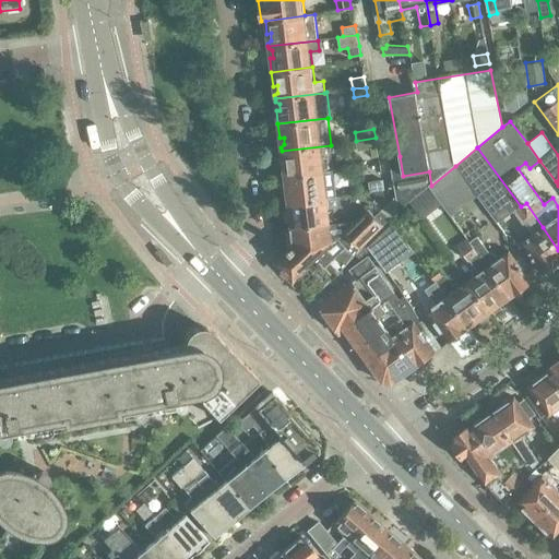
[(373,156),(379,156),(376,138),(356,141),(358,150),(371,147),(373,156)]
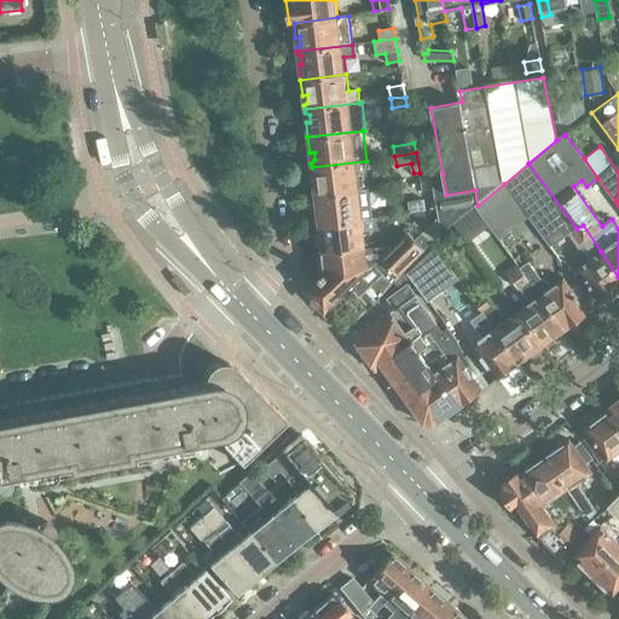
[(369,161),(366,161),(312,167),(312,171),(317,173),(317,180),(313,180),(314,196),(372,190),(369,161)]
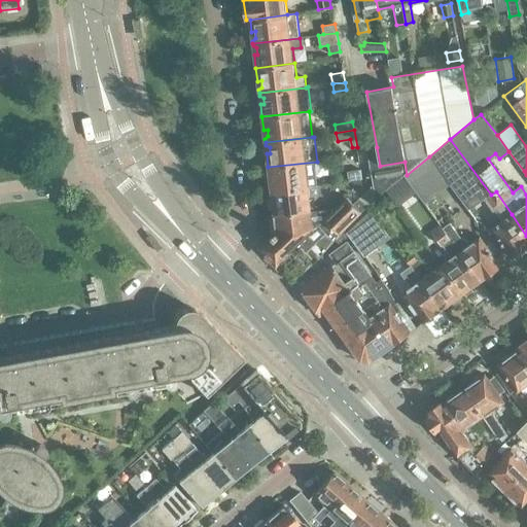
[(429,156),(450,184),(458,196),(469,211),(478,222),(496,209),(503,219),(491,229),(513,257),(515,256),(517,258),(525,252),(523,250),(526,246),(526,236),(512,214),(496,191),(491,195),(450,139),(429,156)]
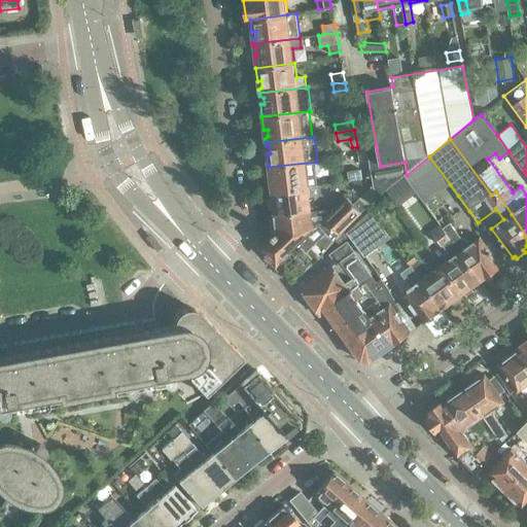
[(377,147),(367,149),(374,184),(359,200),(367,208),(375,200),(385,191),(393,185),(397,182),(406,176),(407,175),(405,162),(380,166),(377,147)]
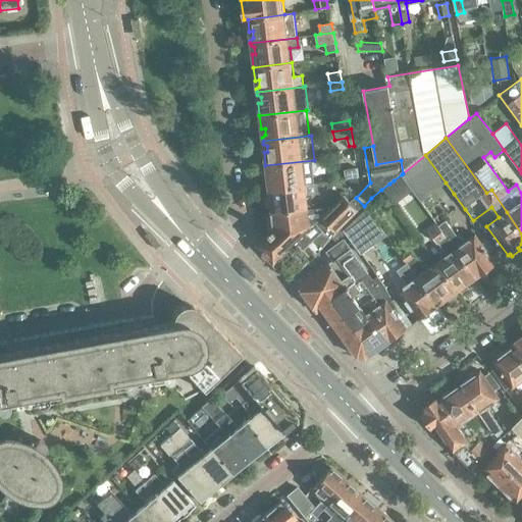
[(425,155),(403,173),(402,174),(406,180),(413,190),(420,201),(446,183),(425,155)]
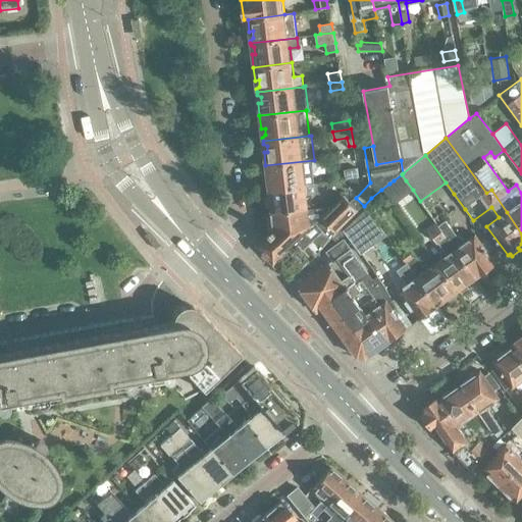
[(268,188),(268,190),(316,184),(317,184),(314,160),(265,165),(267,178),(270,178),(271,185),(268,188)]
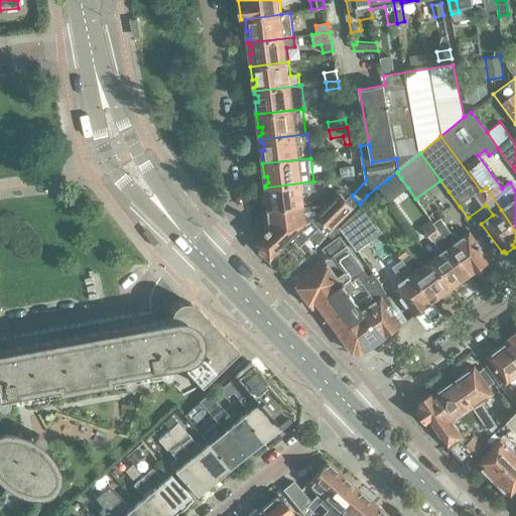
[(355,174),(353,166),(341,168),(342,176),(355,174)]
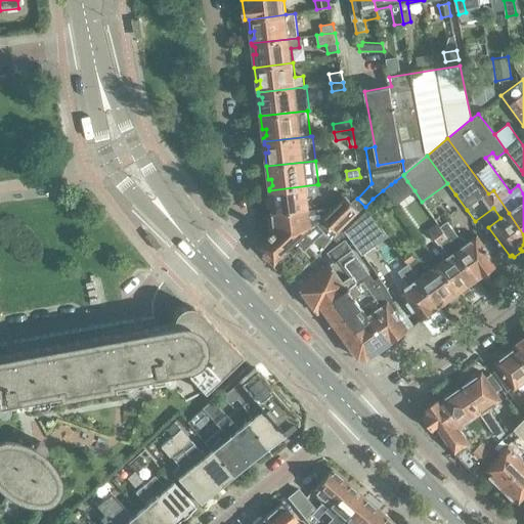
[(391,184),(383,190),(395,206),(415,190),(407,181),(403,175),(395,181),(391,184)]
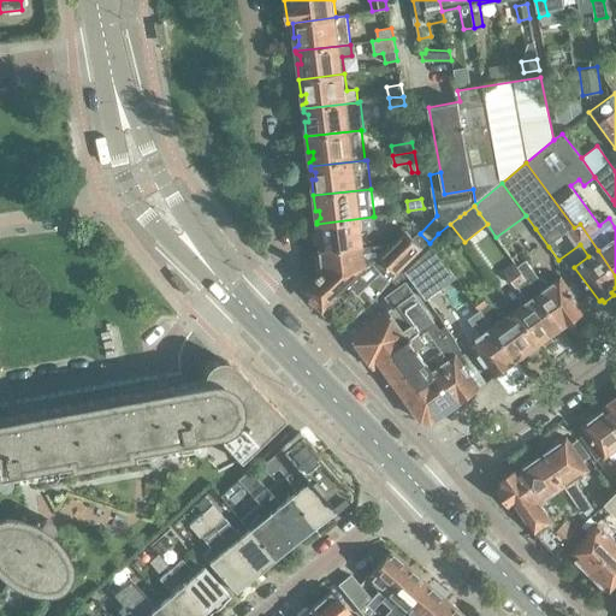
[(374,226),(373,217),(317,224),(318,226),(321,230),(323,236),(318,237),(320,256),(366,252),(365,246),(362,229),(374,226)]
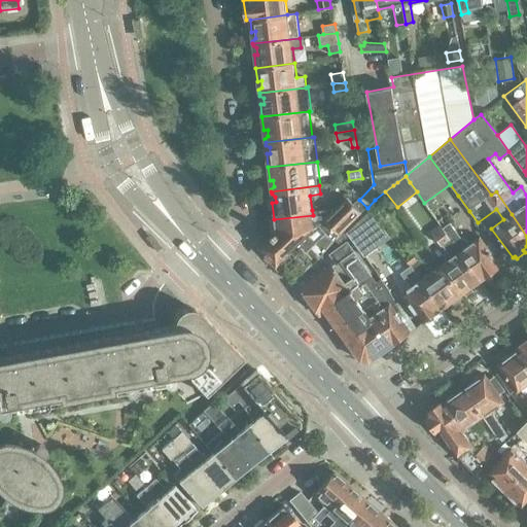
[(292,281),(295,278),(315,259),(334,240),(339,244),(351,236),(346,230),(367,208),(359,200),(354,205),(347,198),(336,208),(312,210),(313,215),(274,219),(271,224),(272,238),(273,239),(262,249),(281,269),(296,254),(292,250),(299,244),(306,251),(284,272),(292,281)]
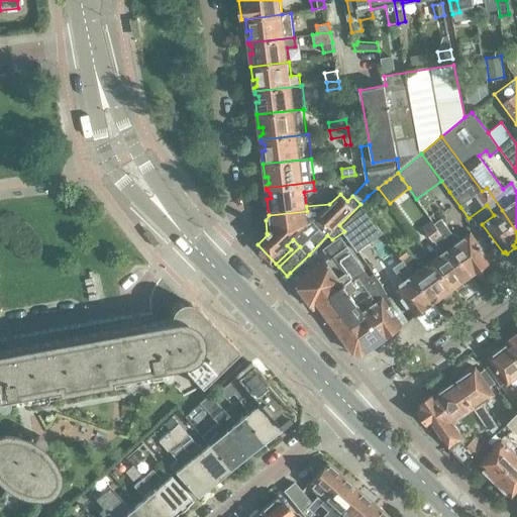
[(339,225),(344,231),(359,250),(383,233),(360,204),(339,225)]
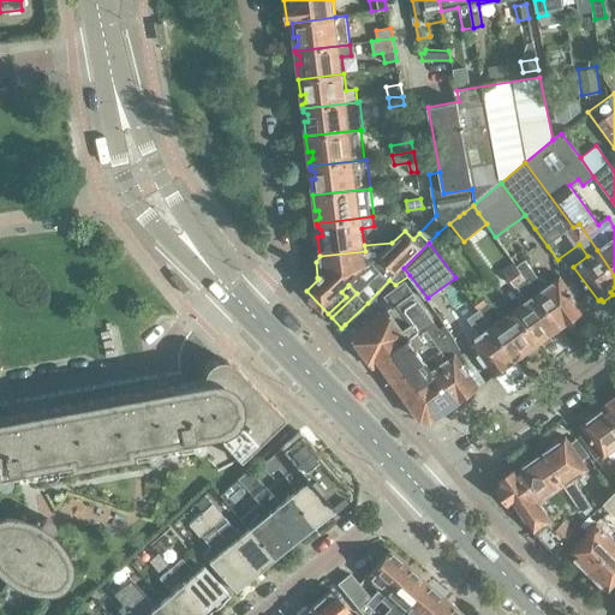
[(583,312),(585,311),(560,276),(549,285),(542,276),(539,278),(524,257),(515,264),(561,328),(572,321),(574,323),(584,315),(583,312)]
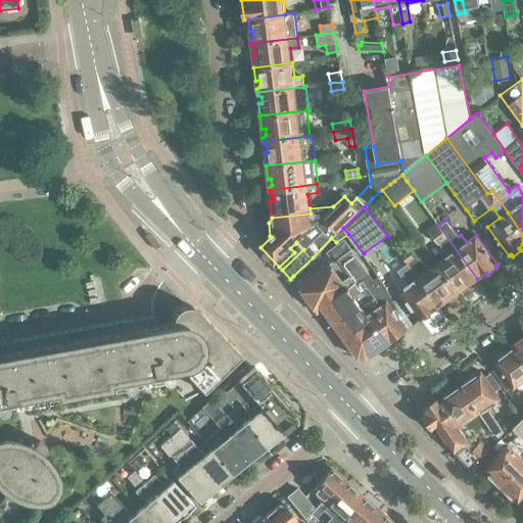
[(447,255),(437,262),(459,292),(461,291),(464,292),(469,288),(469,285),(477,279),(438,225),(436,222),(428,228),(447,255)]
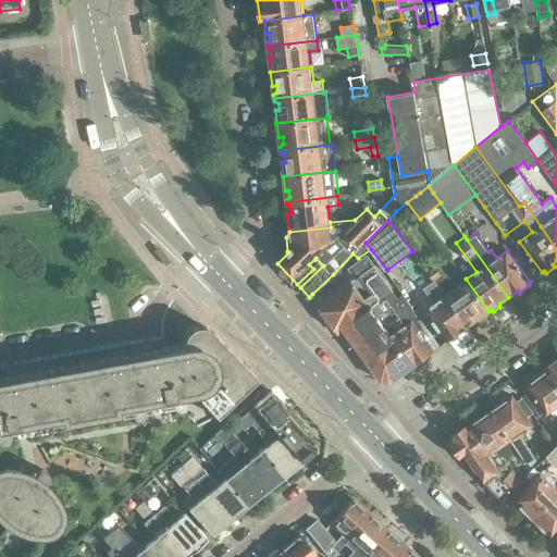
[(320,308),(319,308),(335,331),(336,330),(338,333),(344,329),(381,301),(394,292),(386,282),(376,267),(368,255),(349,269),(356,277),(320,304),(321,305),(319,306),(320,308)]
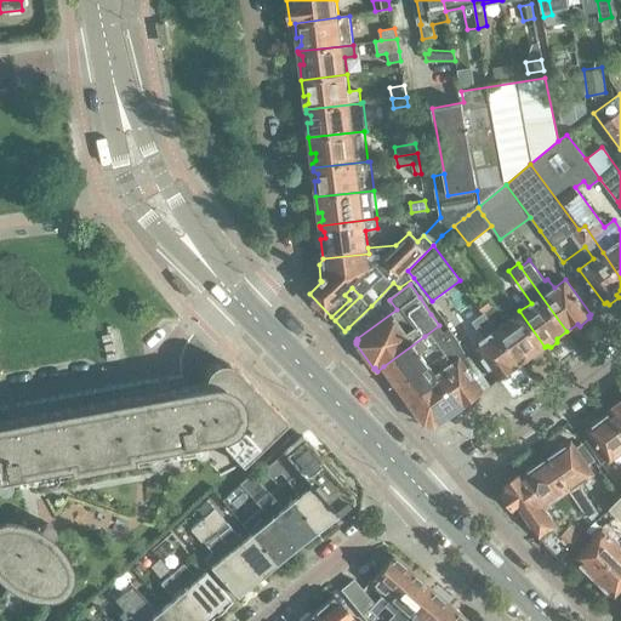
[(545,347),(519,311),(507,319),(496,305),(493,307),(484,295),(476,301),(496,329),(522,364),(531,357),(534,359),(545,352),(542,348),(545,347)]
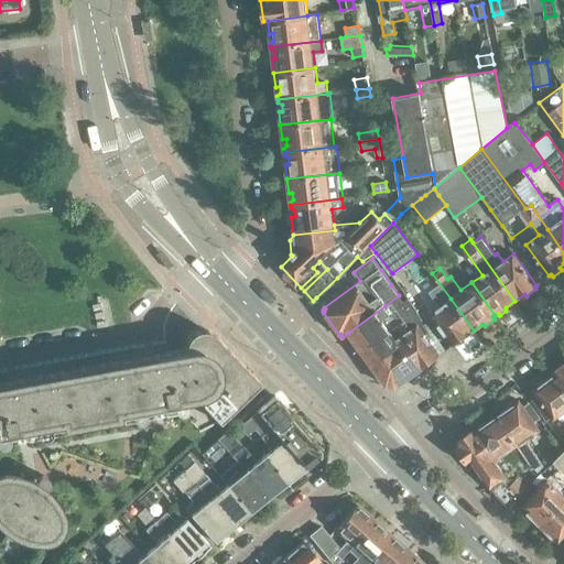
[(464,337),(474,331),(451,299),(432,273),(432,274),(440,286),(431,293),(441,305),(429,314),(452,346),(455,344),(458,345),(464,342),(464,337)]
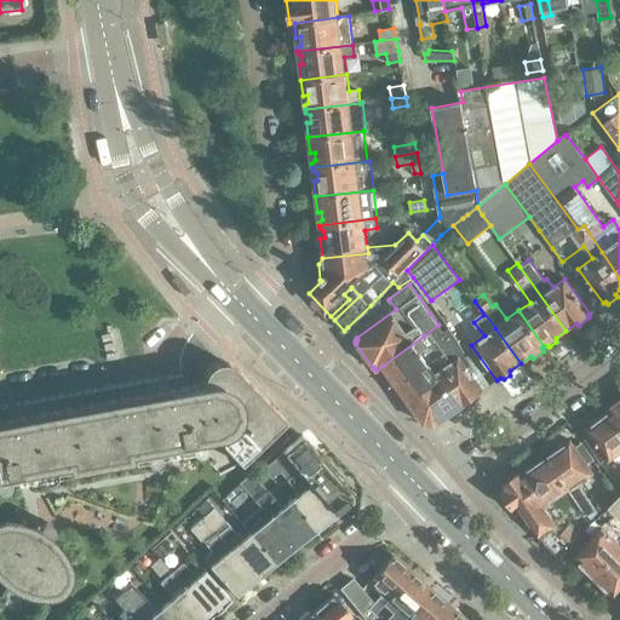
[(383,372),(395,389),(429,363),(420,352),(446,333),(445,332),(438,325),(424,336),(383,366),(385,369),(383,372)]
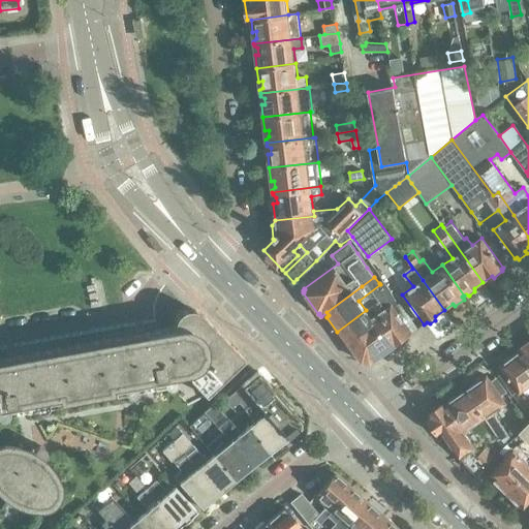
[(351,345),(353,349),(386,325),(377,313),(391,303),(396,299),(383,280),(379,283),(380,284),(359,301),(366,310),(337,332),(348,347),(351,345)]
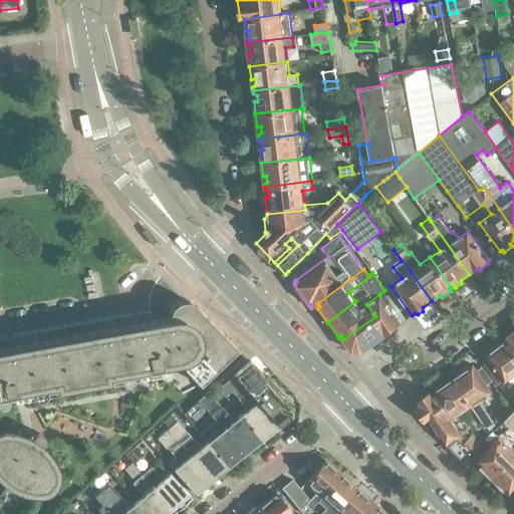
[(401,323),(379,294),(366,304),(375,316),(343,339),(352,352),(354,350),(358,351),(360,353),(390,331),(394,332),(399,328),(399,325),(401,323)]
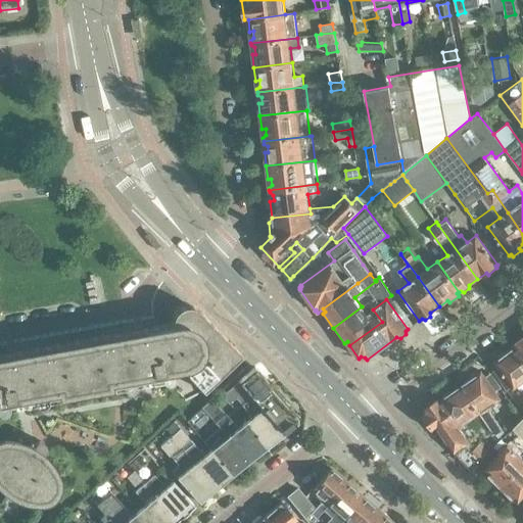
[(153,315),(152,316),(0,342),(0,416),(171,385),(185,400),(203,391),(241,354),(198,311),(196,308),(193,306),(191,306),(189,305),(188,305),(186,305),(184,305),(182,306),(180,307),(178,308),(177,310),(176,311),(174,313),(173,315),(173,316),(172,319),(172,321),(172,323),(155,326),(153,315)]
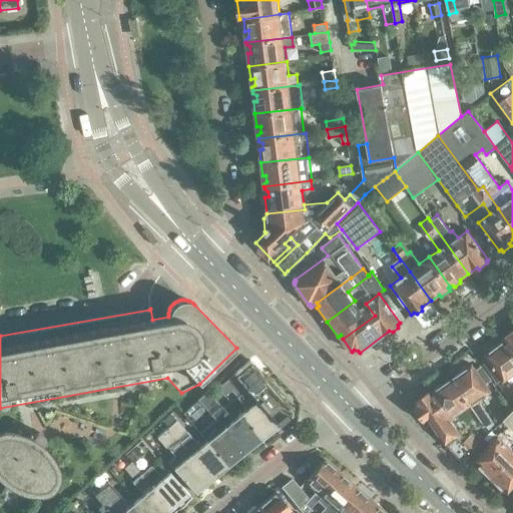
[(504,341),(512,353),(512,330),(502,339),(504,341)]
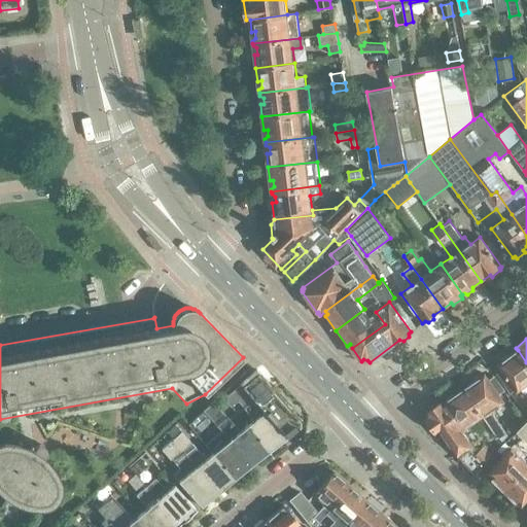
[(518,391),(526,384),(526,362),(518,350),(508,356),(505,356),(500,359),(501,361),(497,363),(518,391)]
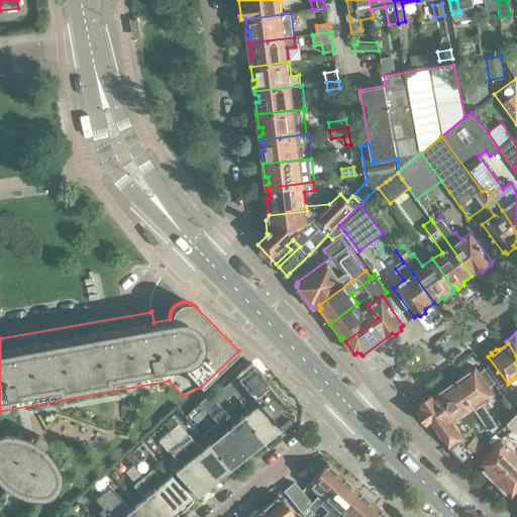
[(251,363),(237,376),(281,428),(282,427),(293,419),(294,418),(295,411),(294,410),(285,400),(284,399),(251,363)]
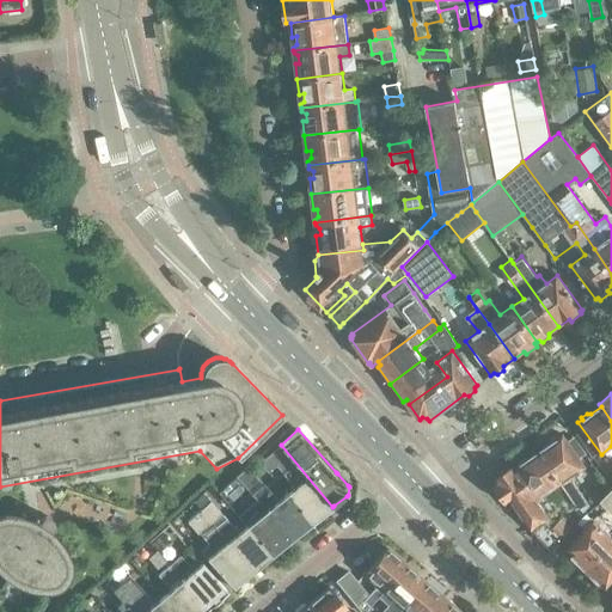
[(550,444),(538,452),(561,485),(571,502),(581,512),(589,503),(571,477),(586,467),(563,435),(560,436),(558,435),(549,441),(550,444)]
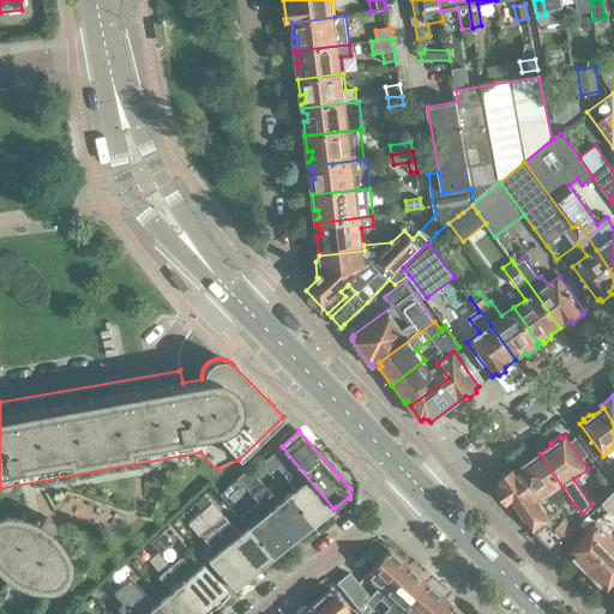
[(295,489),(288,495),(313,525),(333,509),(282,446),(260,464),(269,475),(277,468),(295,489)]
